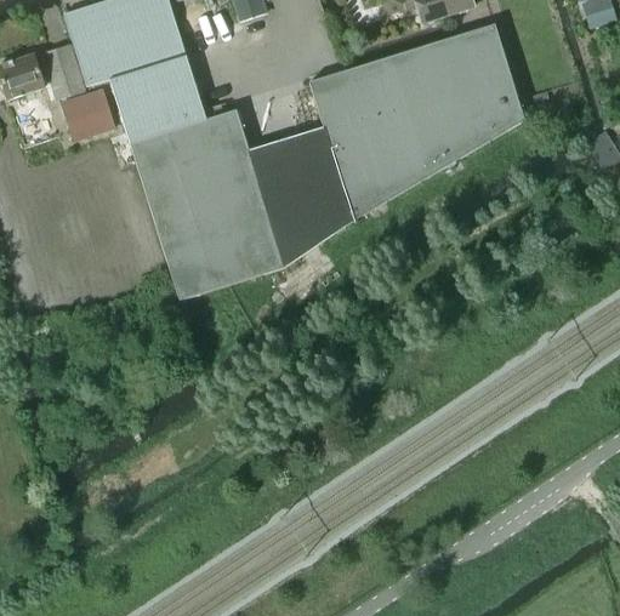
[(237,108),(206,117),(170,0),(100,0),(64,11),(74,41),(90,84),(111,78),(180,298),(284,266),(248,149),(249,149),(237,108)]
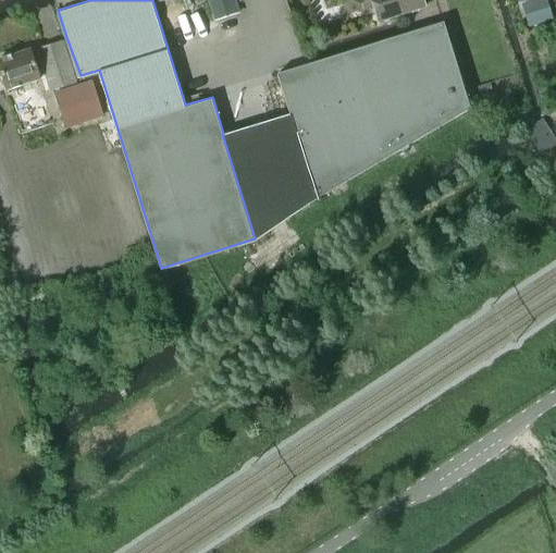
[(211,0),(218,19),(239,11),(235,0),(211,0)]
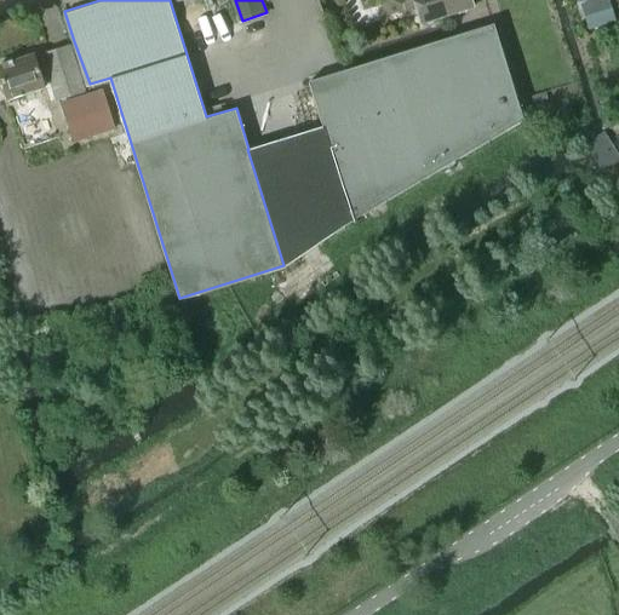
[(414,0),(422,23),(448,15),(442,0),(414,0)]
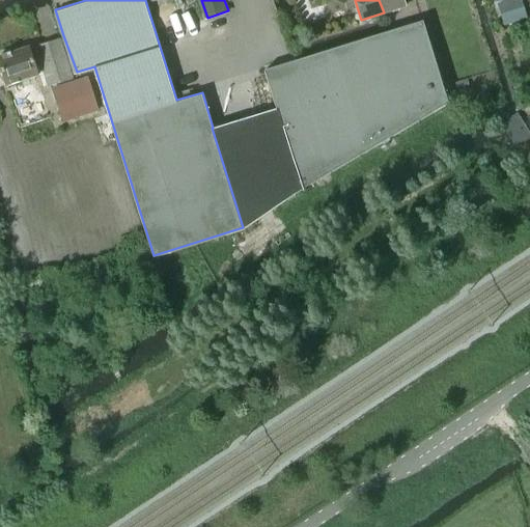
[(379,0),(384,12),(406,5),(403,0),(379,0)]
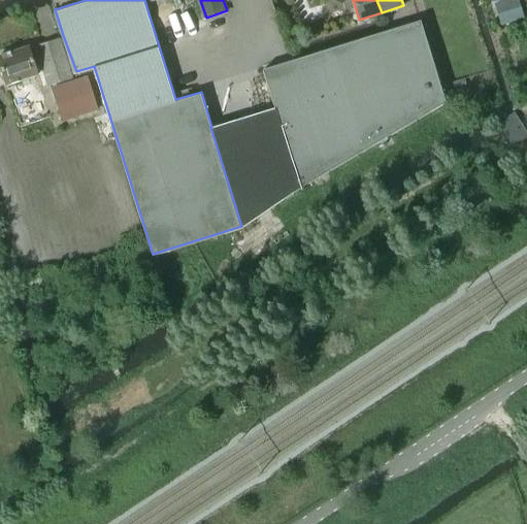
[(500,23),(524,15),(519,0),(494,0),(500,23)]
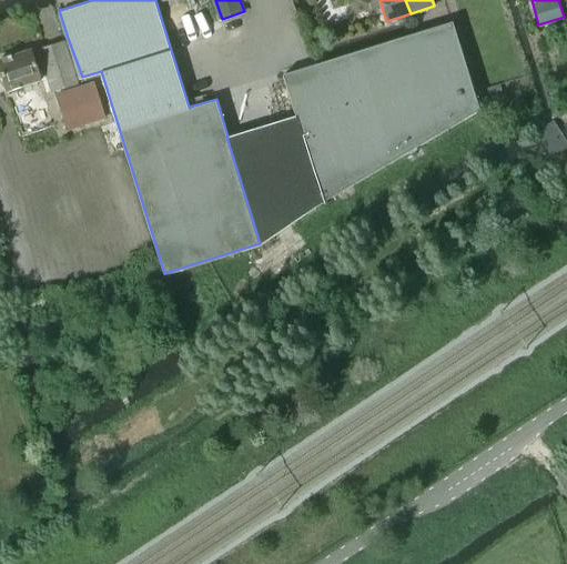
[(324,200),(479,108),(474,90),(453,20),(283,73),(296,116),(299,114),(324,200)]
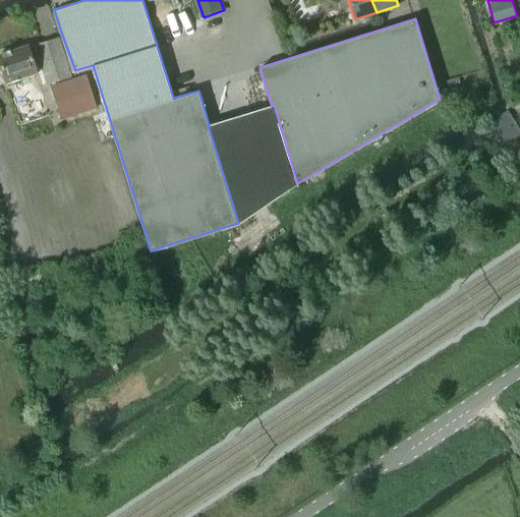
[(75,70),(62,35),(34,43),(47,82),(72,74),(71,71),(75,70)]
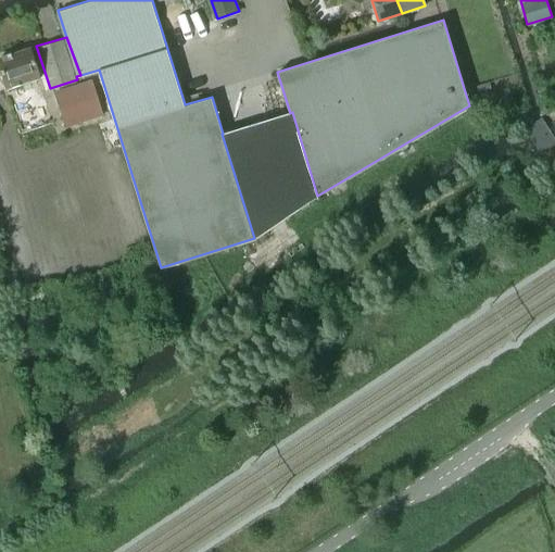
[(0,65),(8,88),(40,77),(30,48),(0,57),(0,65)]
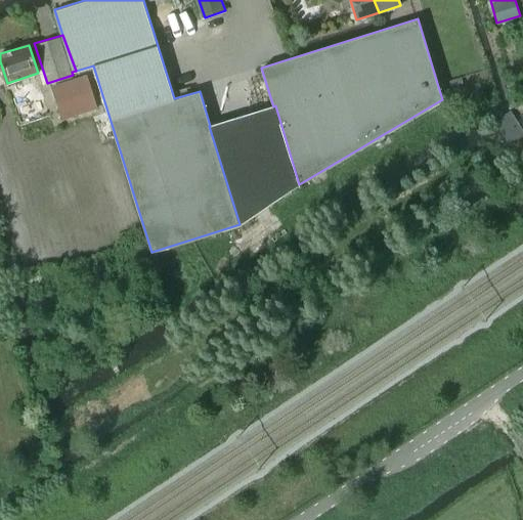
[(51,84),(61,117),(97,106),(87,73),(51,84)]
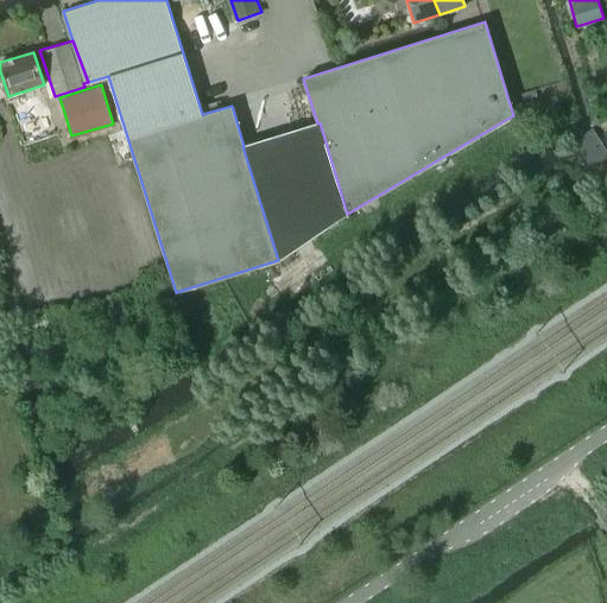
[(517,94),(507,96),(513,115),(523,112),(517,94)]
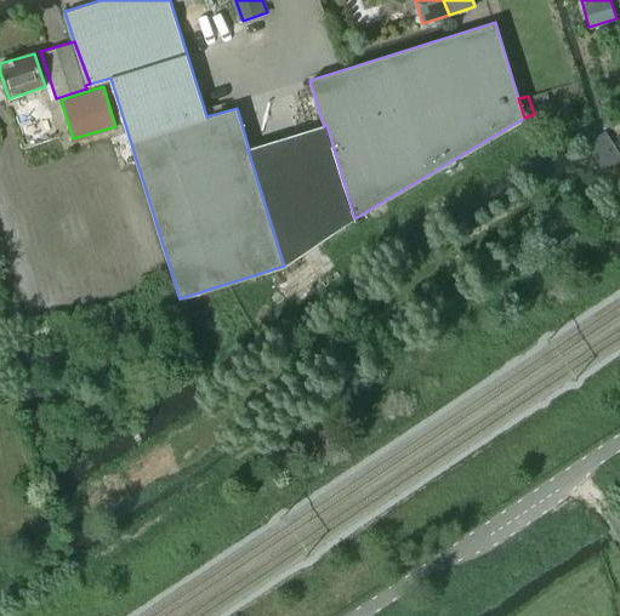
[(284,266),(354,218),(326,125),(324,126),(249,149),(248,149),(284,266)]
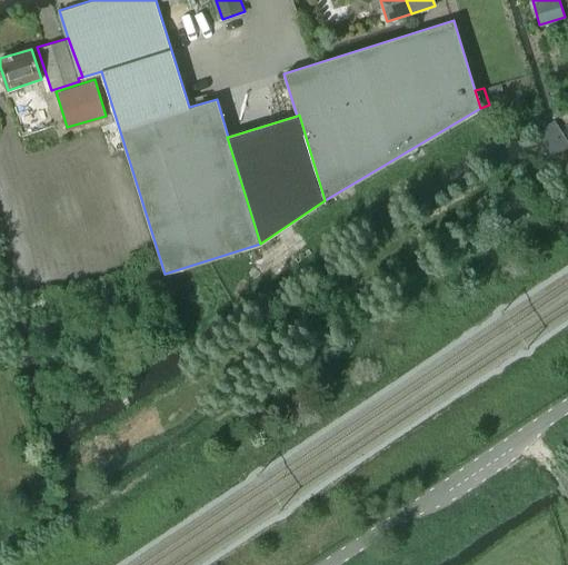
[(554,119),(534,132),(536,136),(559,169),(559,170),(567,164),(567,139),(556,122),(555,120),(554,119)]
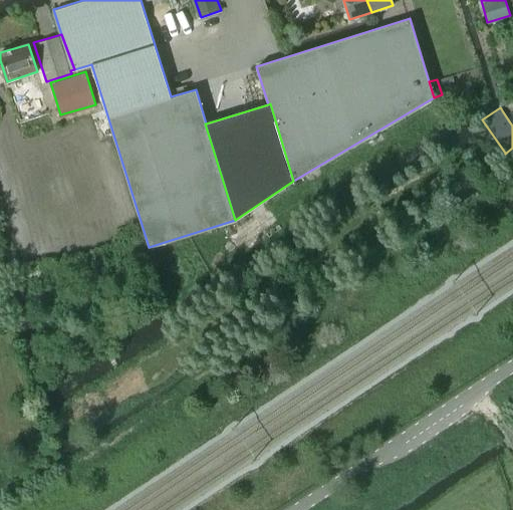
All buildings are outlined.
